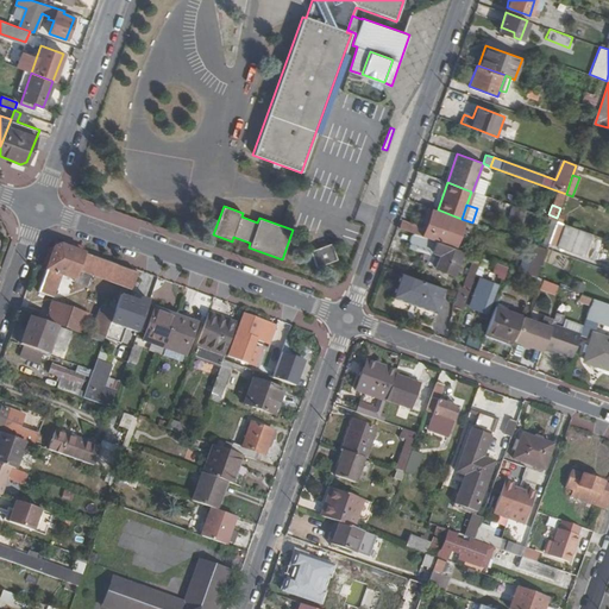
[(520,226),(526,211),(513,206),(507,221),(520,226)]
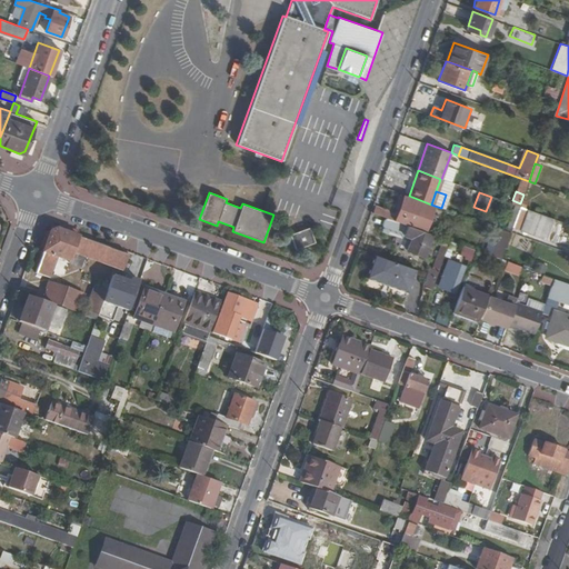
[(395,220),(422,230),(431,206),(403,196),(398,211),(395,220)]
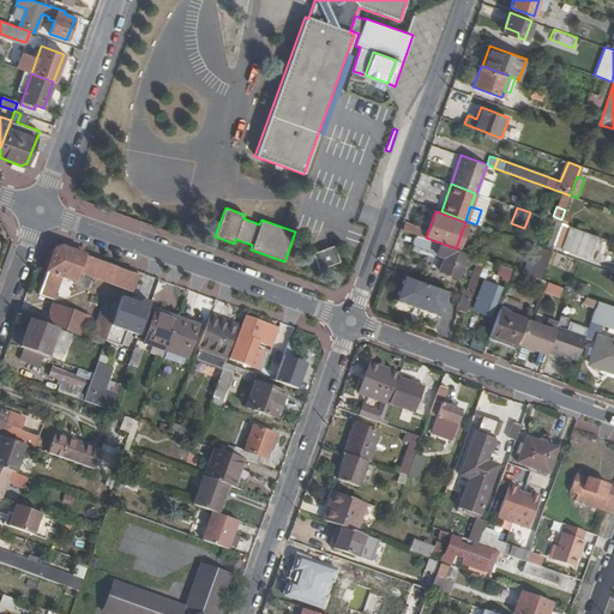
[(403,218),(399,229),(416,235),(426,238),(429,228),(403,218)]
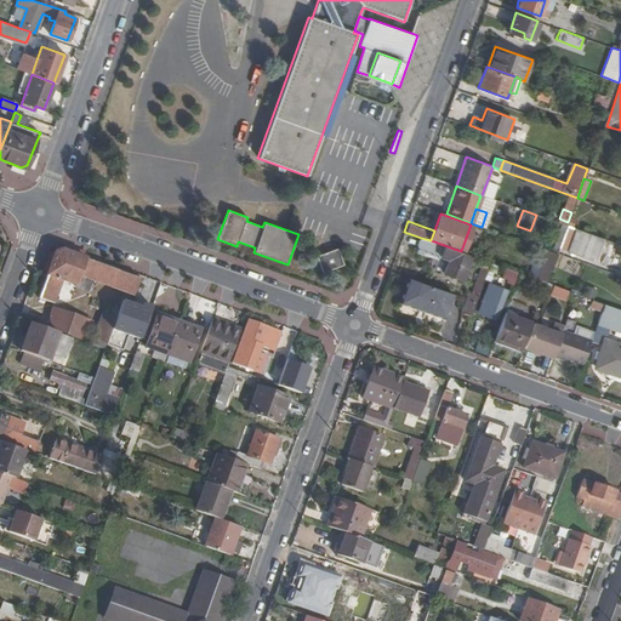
[(557,254),(567,257),(576,229),(567,226),(557,254)]
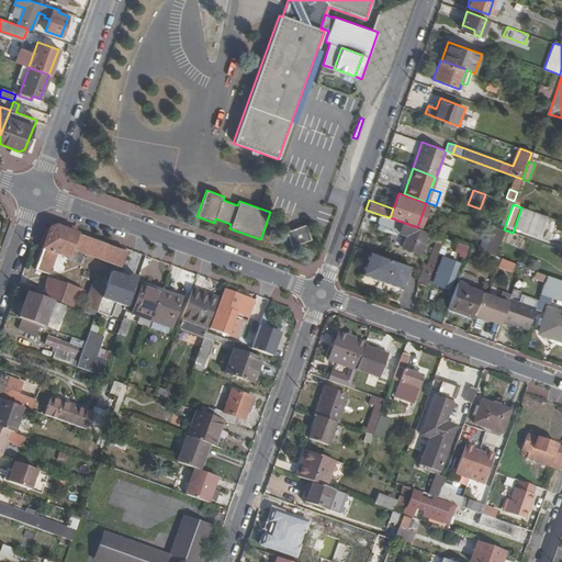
[(538,236),(544,216),(521,208),(515,227),(538,236)]
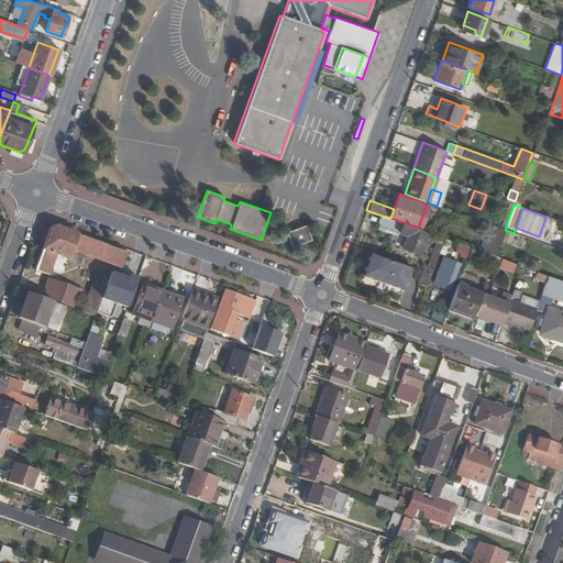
[(390,218),(382,216),(378,227),(398,233),(396,242),(411,249),(418,228),(390,218)]
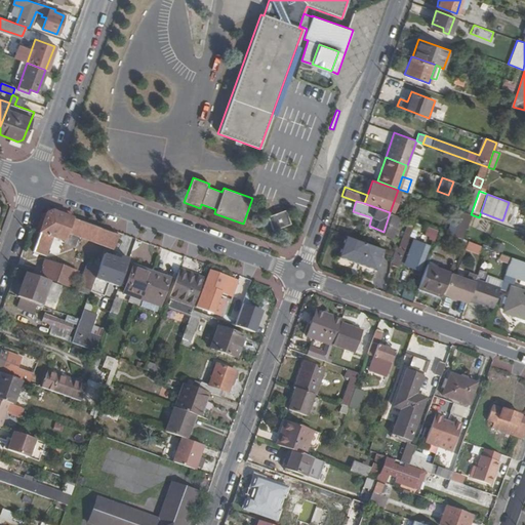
[(284,210),(268,216),(273,231),(289,225),(284,210)]
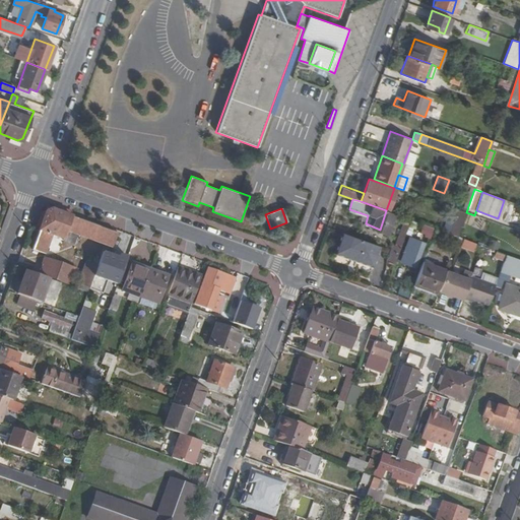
[(113,242),(117,233),(51,209),(46,211),(33,249),(46,253),(53,234),(63,238),(63,240),(73,243),(76,234),(104,244),(111,247),(113,242)]
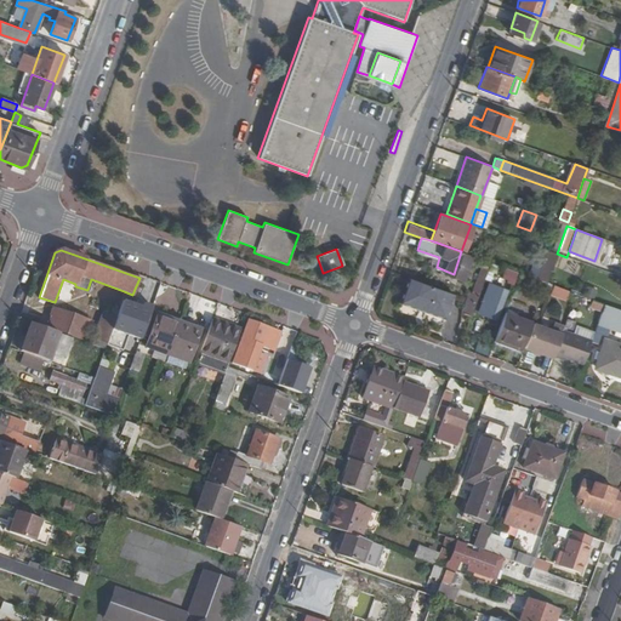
[(543,265),(552,268),(558,255),(551,251),(543,265)]
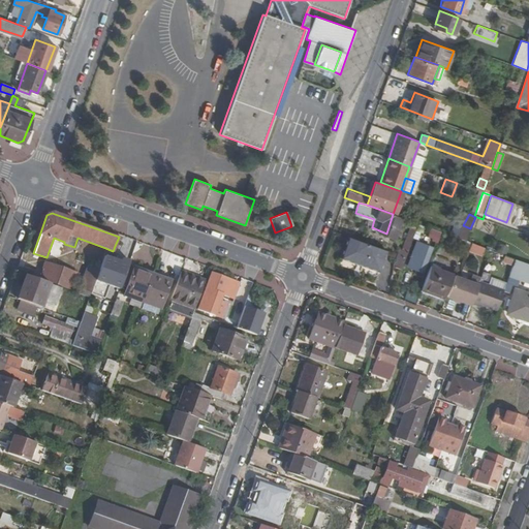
[(399,255),(404,257),(416,223),(401,217),(399,223),(408,227),(399,255)]
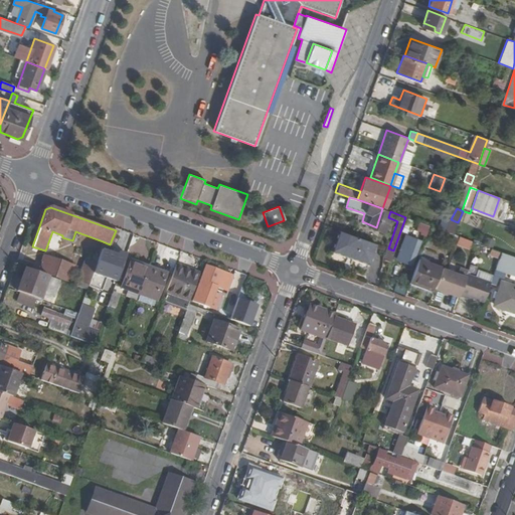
[(419,221),(416,232),(426,235),(431,225),(419,221)]
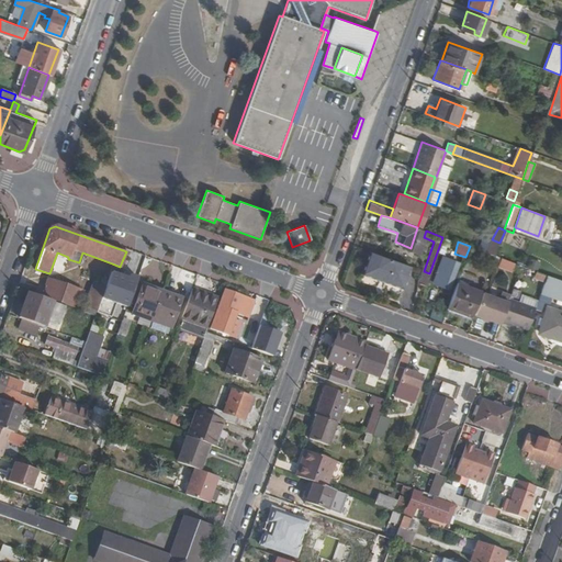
[(409,266),(370,251),(362,273),(402,288),(409,266)]
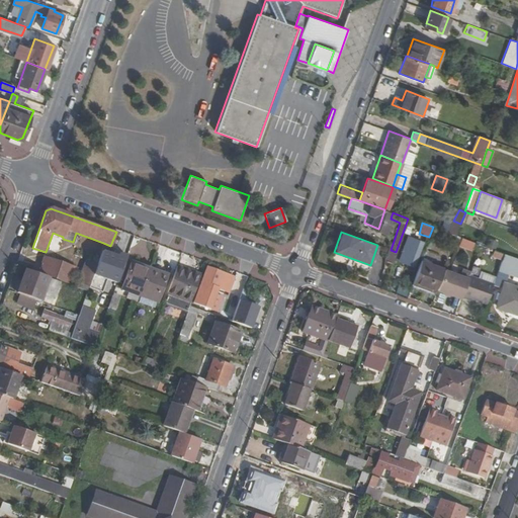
[(449,245),(456,248),(460,237),(455,236),(449,233),(446,242),(433,237),(430,248),(445,254),(449,245)]
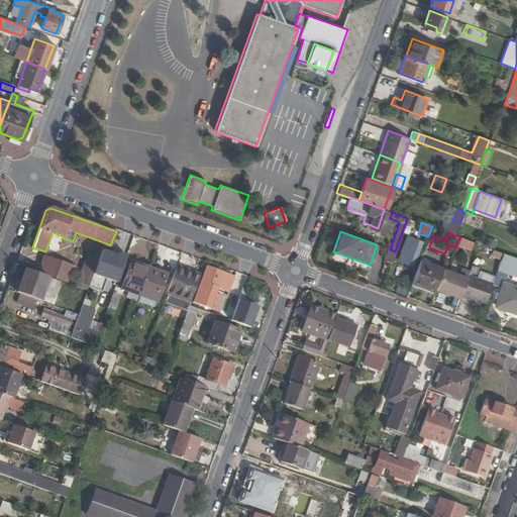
[(459,236),(455,247),(476,254),(479,243),(459,236)]
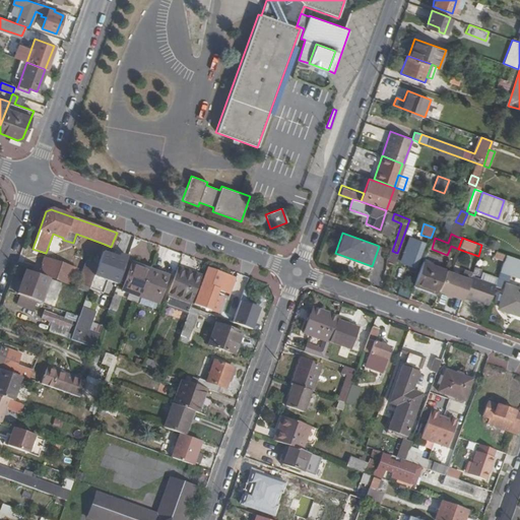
[(417,256),(421,243),(408,239),(404,251),(417,256)]
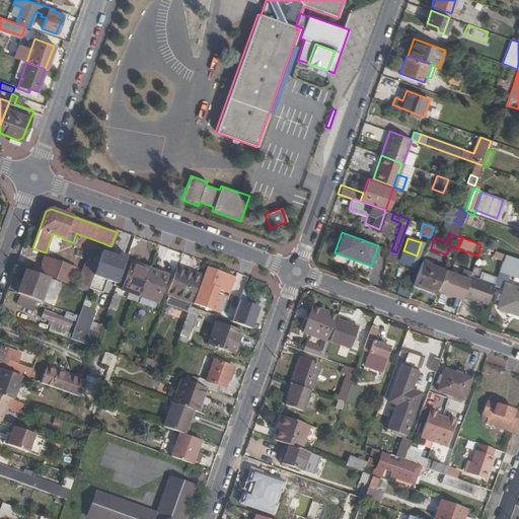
[(486,246),(495,249),(498,241),(489,238),(486,246)]
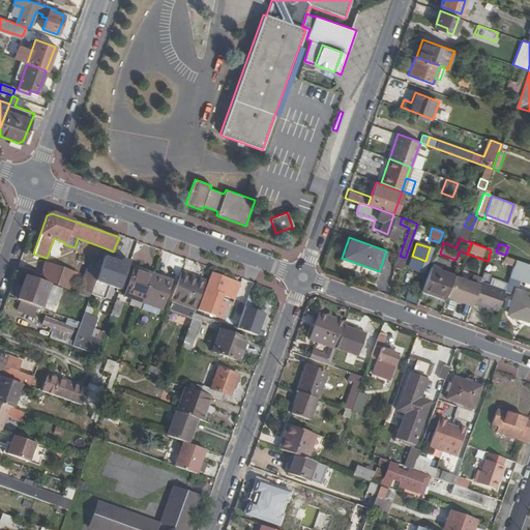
[(393,266),(402,269),(405,258),(400,256),(398,255),(393,266)]
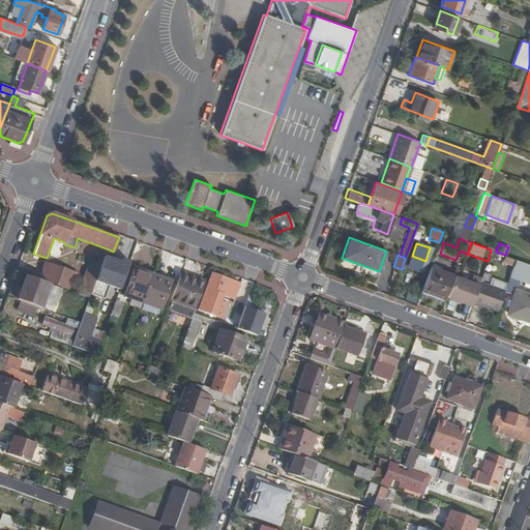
[(504,263),(512,266),(516,259),(506,256),(504,263)]
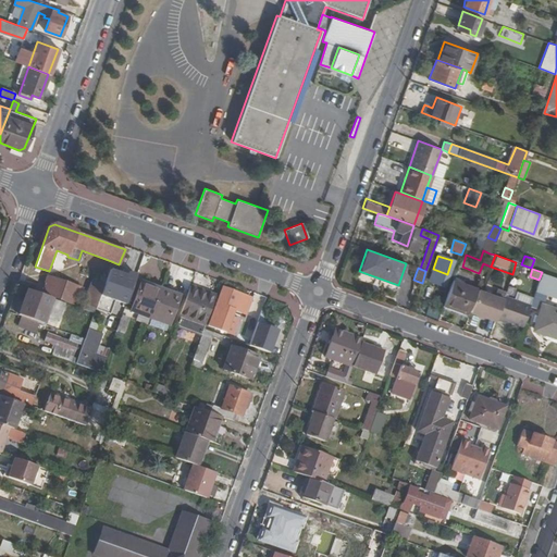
[(556,276),(542,272),(539,280),(556,285),(556,276)]
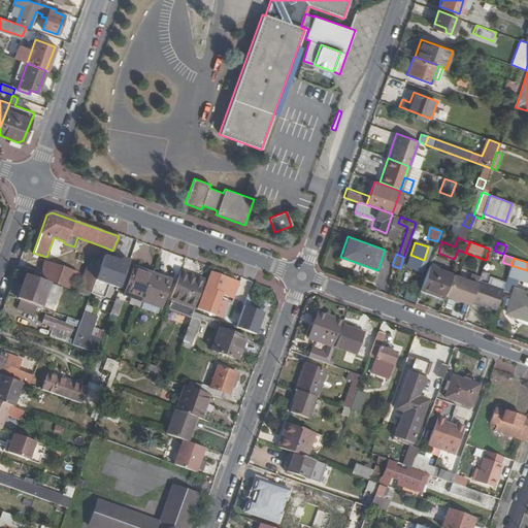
[(42,269),(39,278),(71,291),(77,273),(45,262),(42,269)]
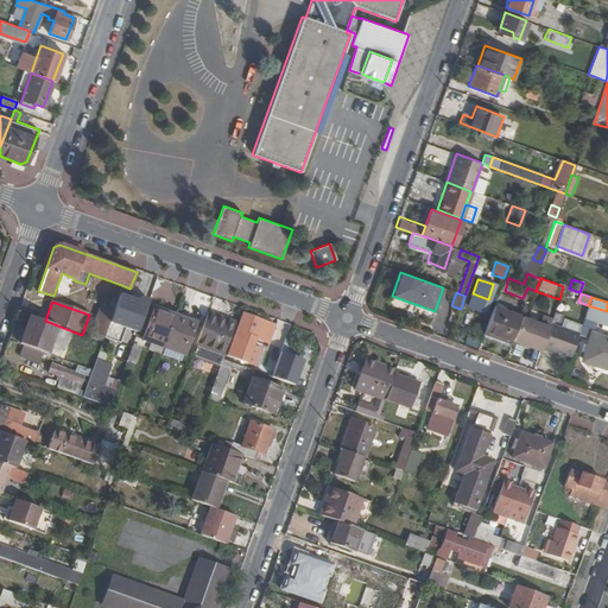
[(494,303),(483,333),(511,342),(520,314),(494,303)]
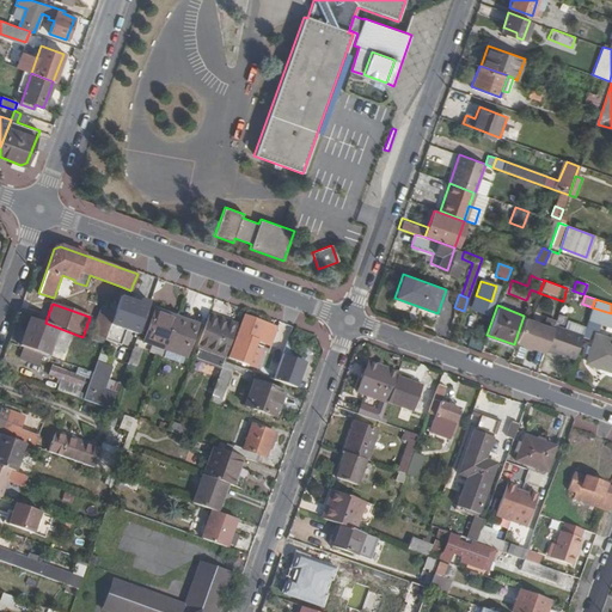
[(102,343),(112,313),(108,311),(102,308),(90,338),(102,343)]
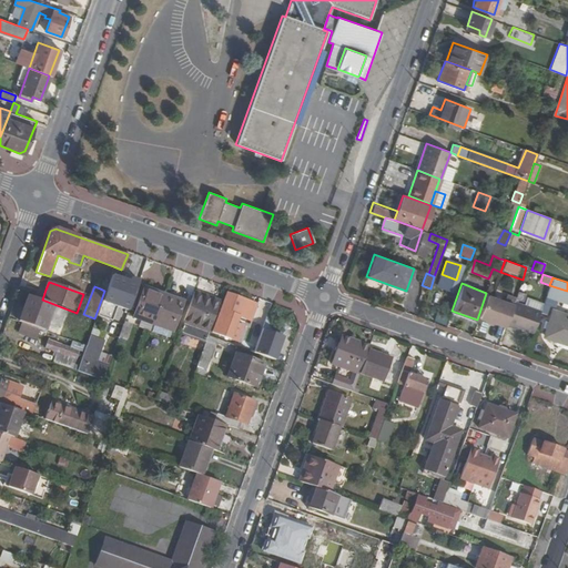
[(152,324),(163,293),(142,286),(132,316),(152,324)]
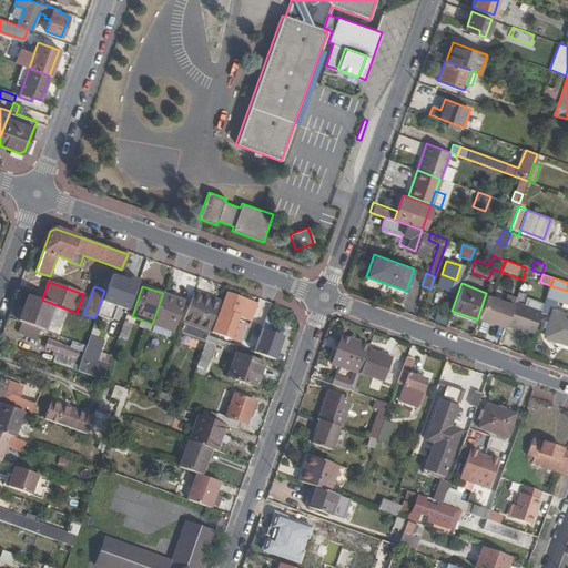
[(36,297),(40,300),(42,300),(46,290),(39,287),(36,297)]
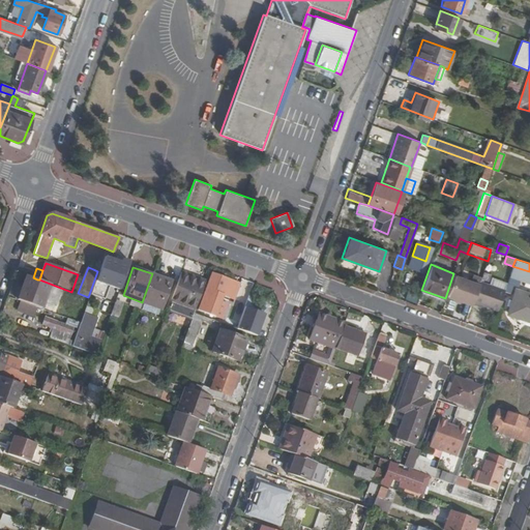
[(204,280),(180,270),(167,310),(190,318),(193,312),(204,280)]
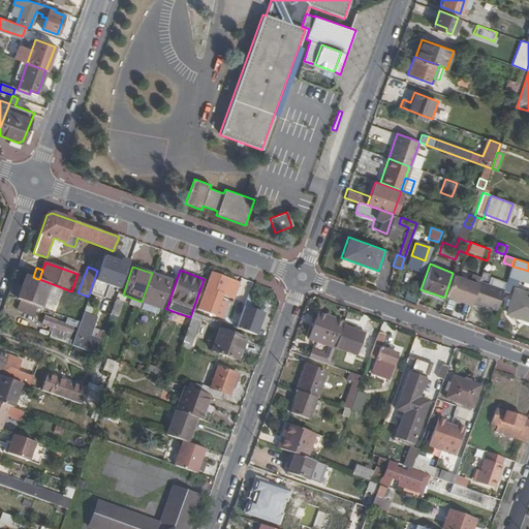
[(168,279),(152,273),(142,302),(158,308),(168,279)]
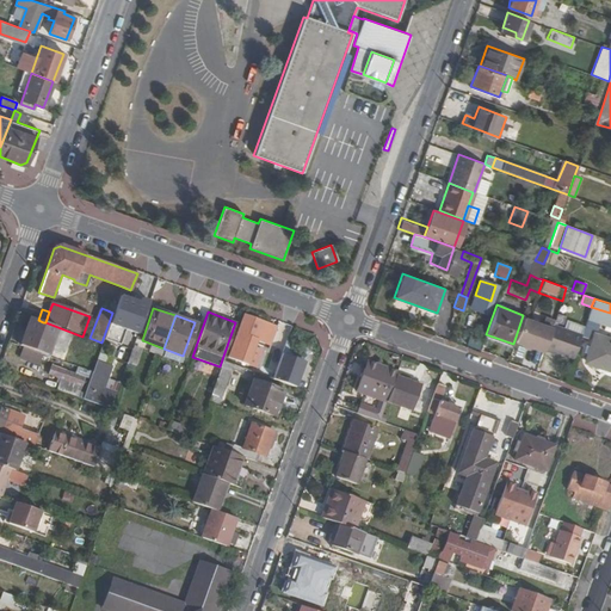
[(229,357),(254,365),(260,349),(252,346),(253,341),(269,346),(277,327),(244,315),(229,357)]
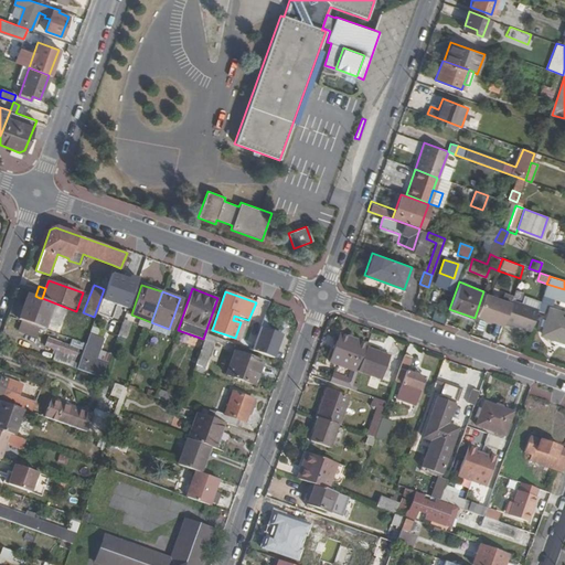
[(35,296),(28,292),(22,309),(34,313),(40,298),(35,296)]
